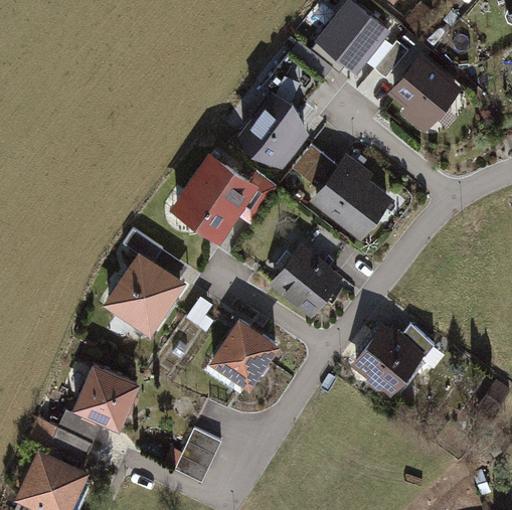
[(346,0),(342,0),(318,32),(364,67),(390,33),(346,0)]
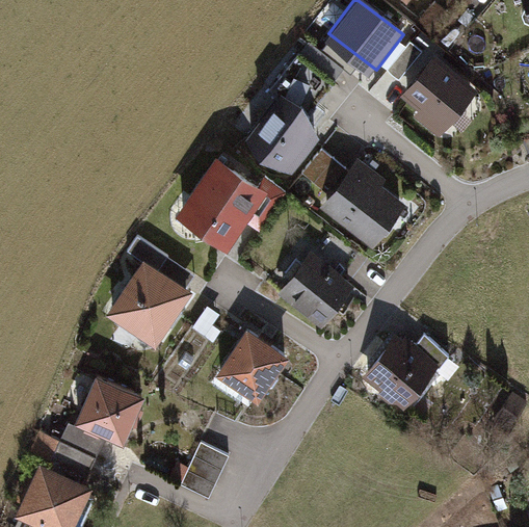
[(424,51),(412,42),(390,70),(402,79),(424,51)]
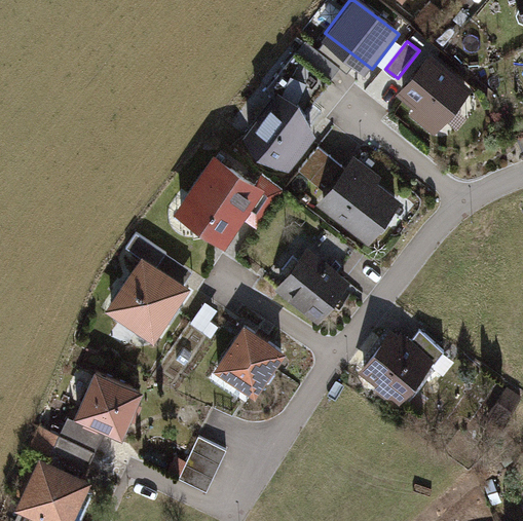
[(409,119),(437,139),(471,89),(430,61),(406,95),(420,105),(409,119)]
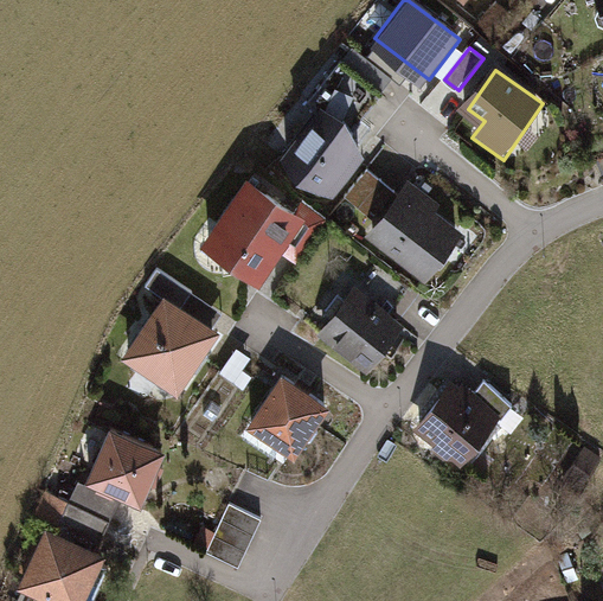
[(326,106),(287,157),(339,193),(371,154),(351,114),(326,106)]
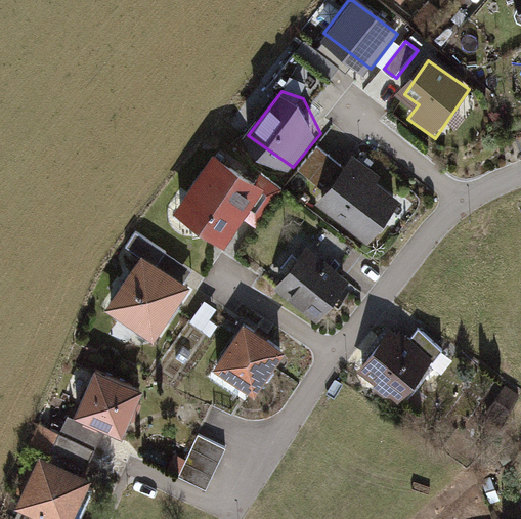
[(344,166),(318,145),(300,169),(324,188),(344,166)]
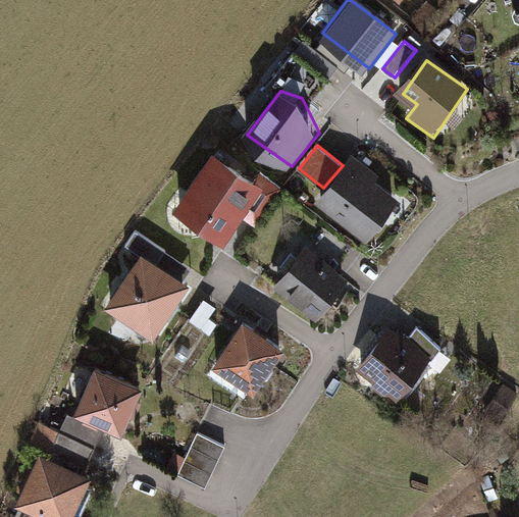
[(252,183),(211,155),(174,210),(226,244),(243,218),(255,226),(280,188),(258,172),(252,183)]
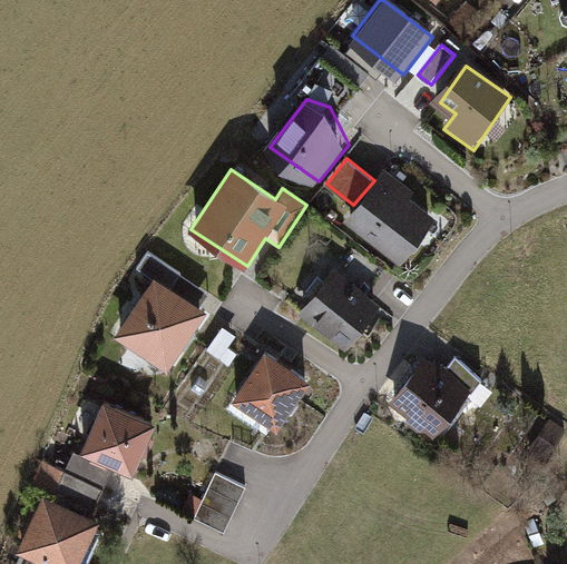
[(434,213),(384,176),(346,228),(397,264),(434,213)]
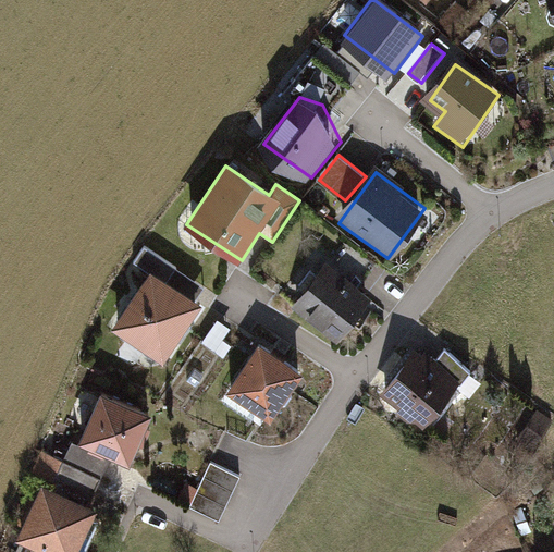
[(155,276),(164,283),(175,267),(147,247),(136,262),(155,276)]
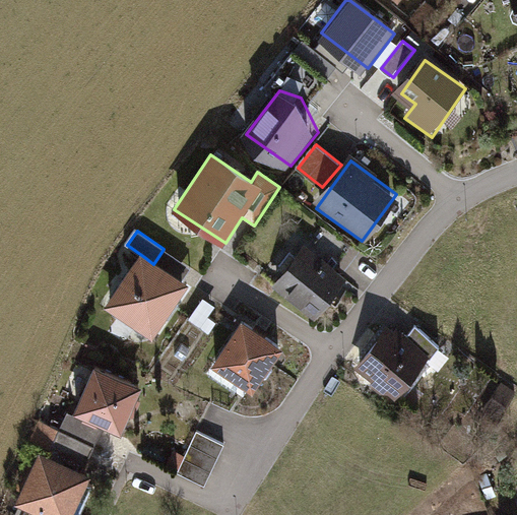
[(344,275),(301,243),(270,283),(314,316),(344,275)]
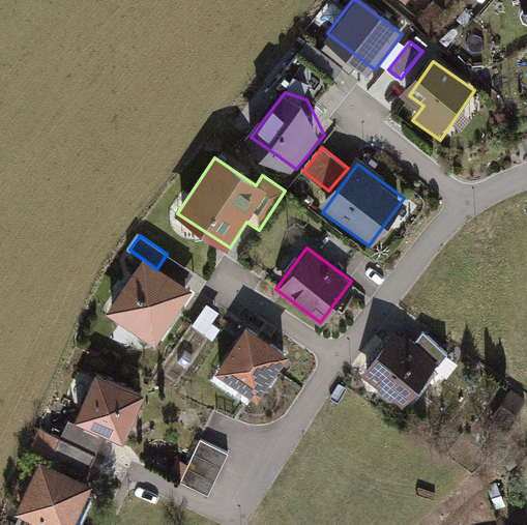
[(156,269),(147,262),(112,312),(157,343),(192,293),(156,269)]
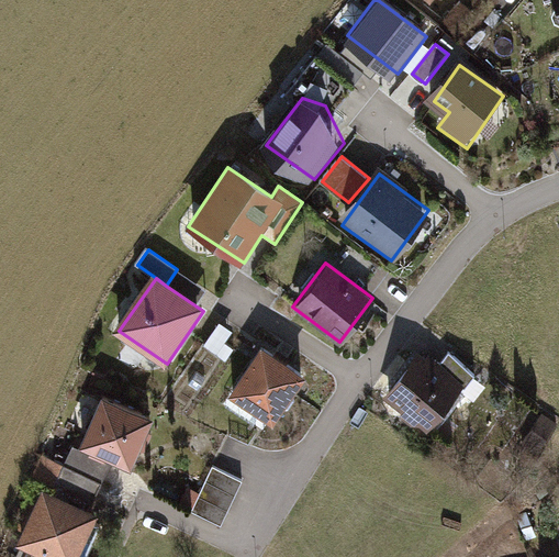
[(265,351),(232,397),(272,424),(304,378),(265,351)]
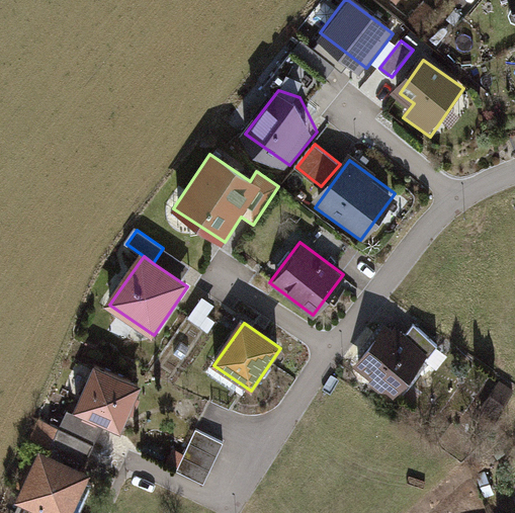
[(404,337),(428,355),(438,341),(414,323),(404,337)]
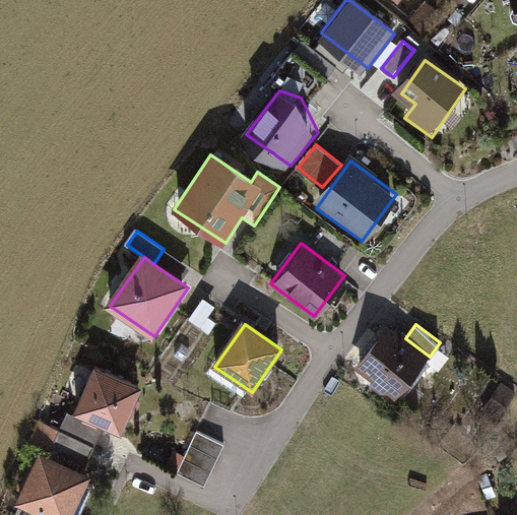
[(405,338),(388,325),(356,370),(397,400),(430,357),(405,338)]
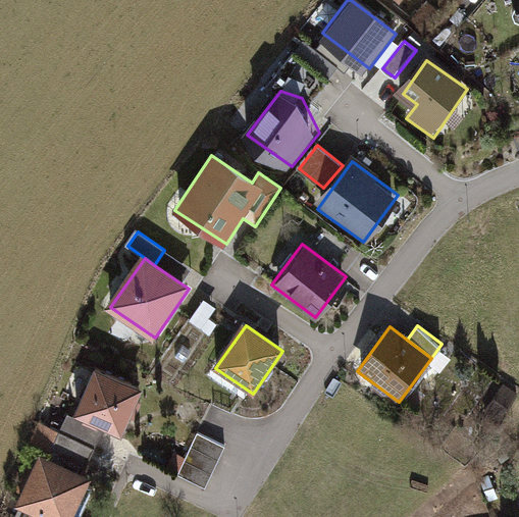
[(140,389),(93,368),(73,414),(119,434),(140,389)]
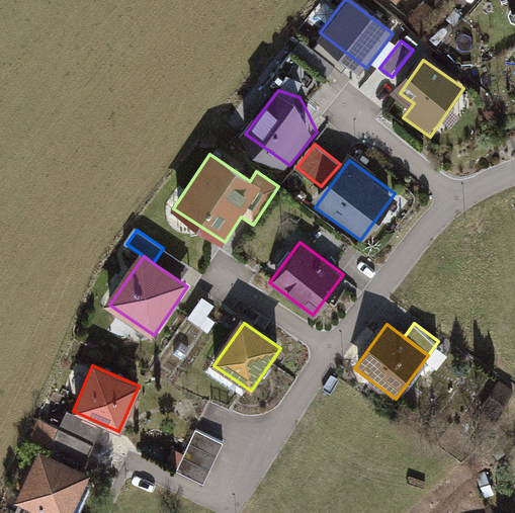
[(49,455),(82,471),(94,444),(60,429),(49,455)]
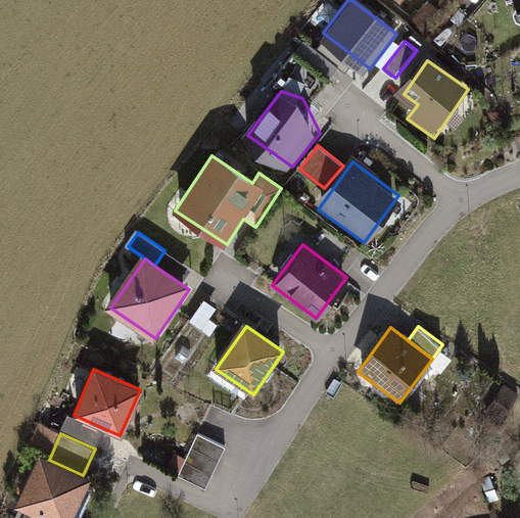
[(227,446),(199,434),(179,476),(206,489),(227,446)]
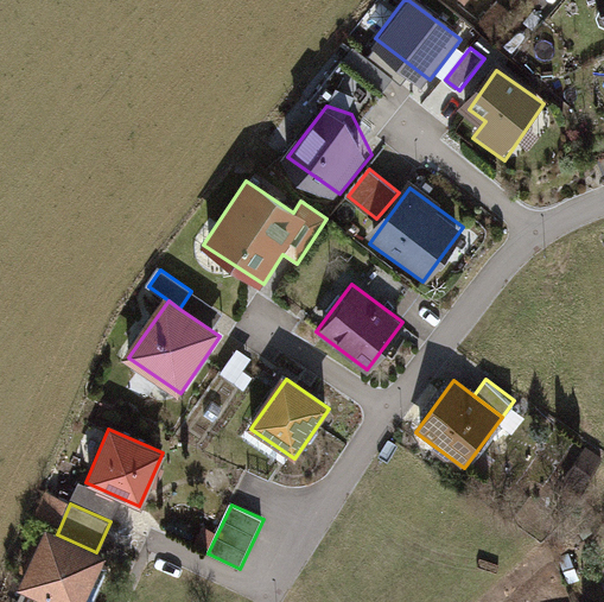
[(57,534),(44,528),(19,585),(32,591),(27,601),(94,601),(109,569),(100,564),(103,555),(96,552),(57,534)]
